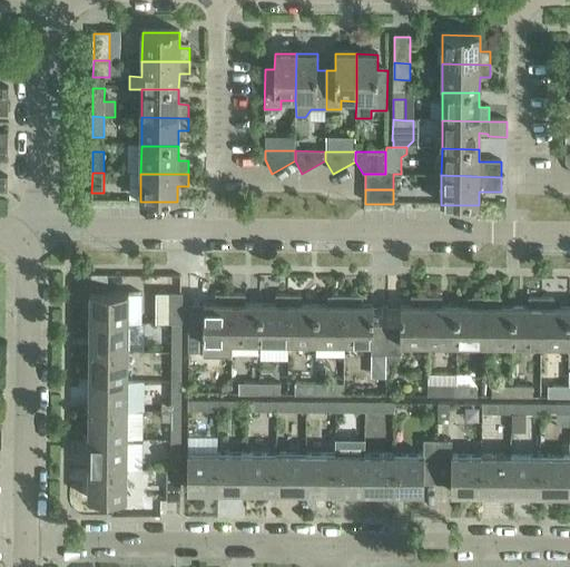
[(90,276),(90,293),(108,293),(108,276),(90,276)]
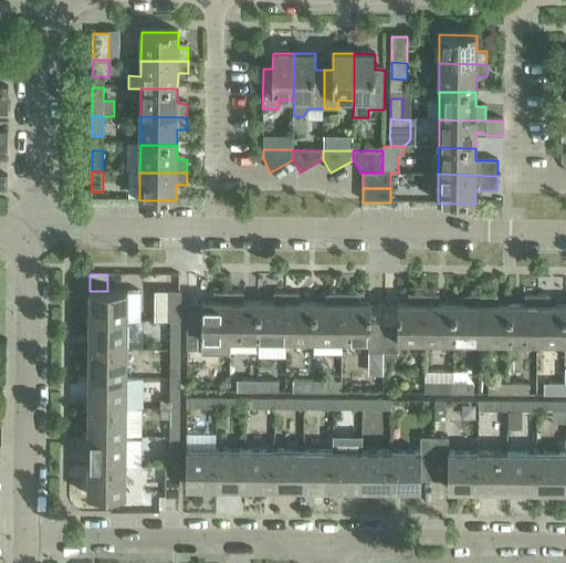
[(90,291),(90,321),(127,321),(127,291),(107,291),(90,291)]
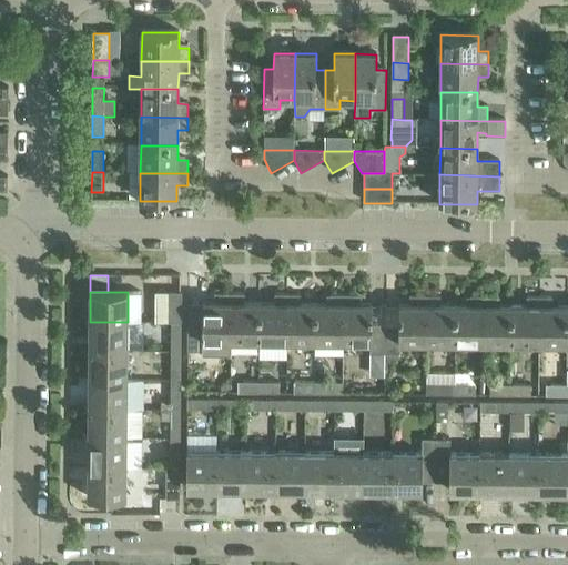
[(168,323),(171,323),(181,323),(182,293),(168,293),(168,323)]
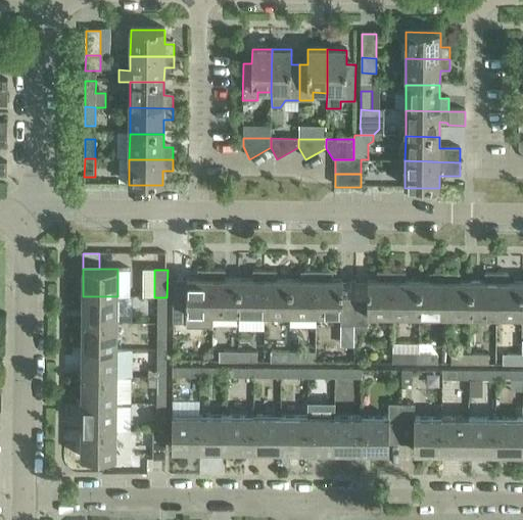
[(212,315),(212,271),(201,271),(201,280),(187,280),(186,298),(173,298),(173,324),(187,324),(187,314),(212,315)]
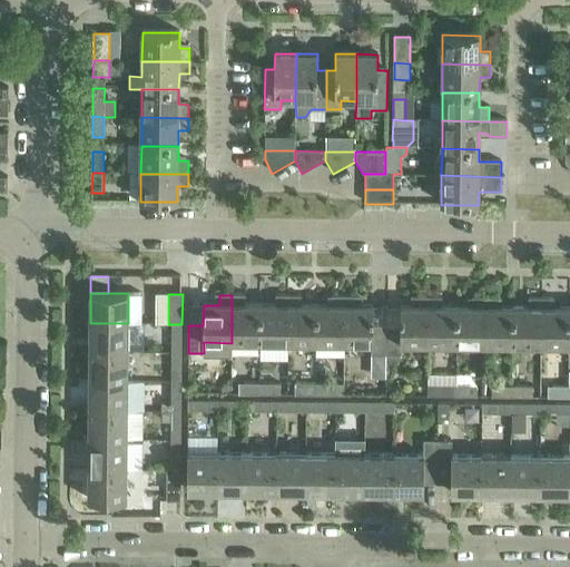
[(259,343),(259,306),(245,305),(245,295),(232,295),(232,343),(259,343)]
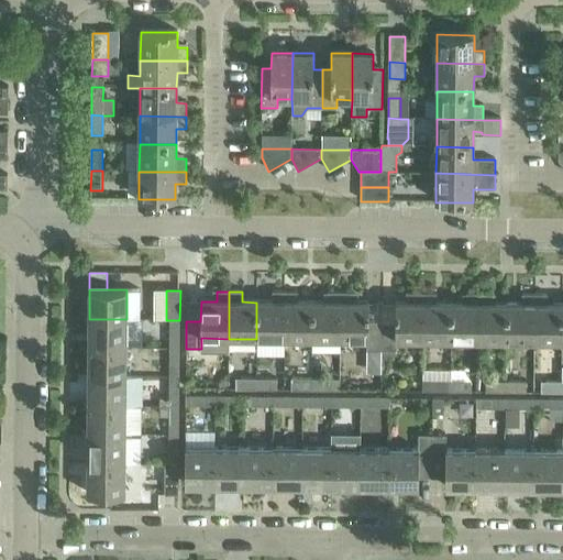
[(285,339),(285,293),(272,292),(272,303),(256,303),(256,339),(285,339)]
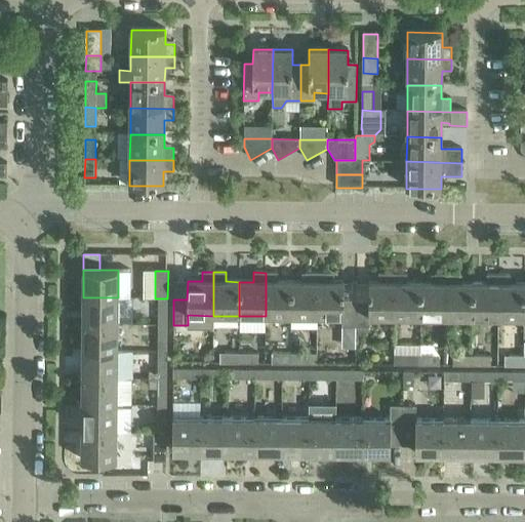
[(291,316),(291,282),(277,282),(277,273),(266,273),(266,316),(291,316)]
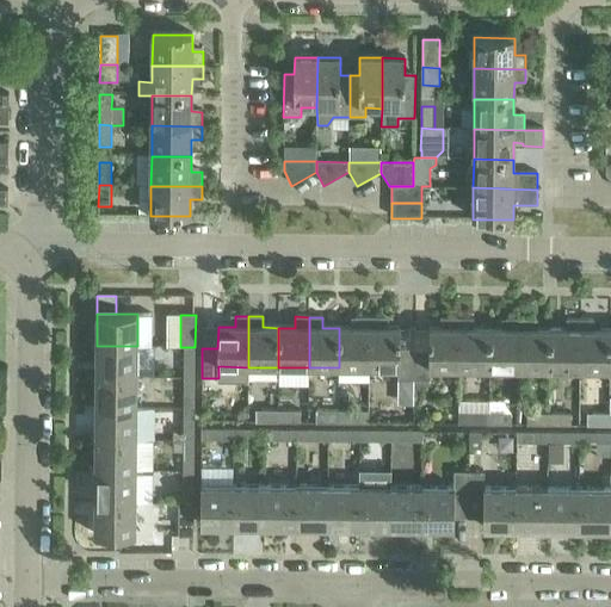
[(369,369),(370,317),(356,317),(356,328),(339,328),(339,367),(369,369)]
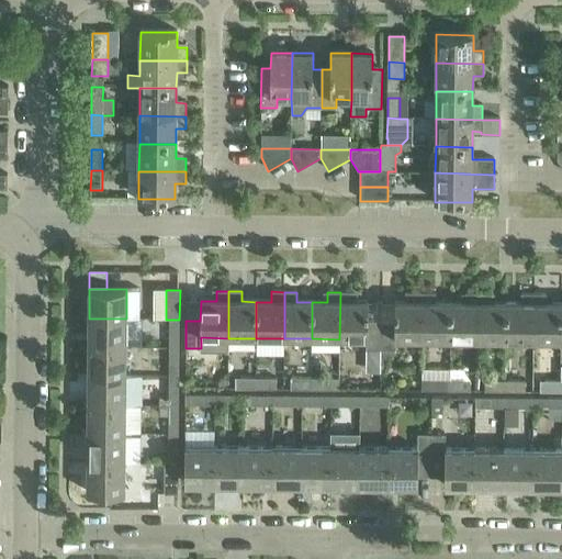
[(352,292),(340,292),(339,339),(367,339),(366,350),(381,350),(381,323),(368,323),(368,302),(352,302),(352,292)]
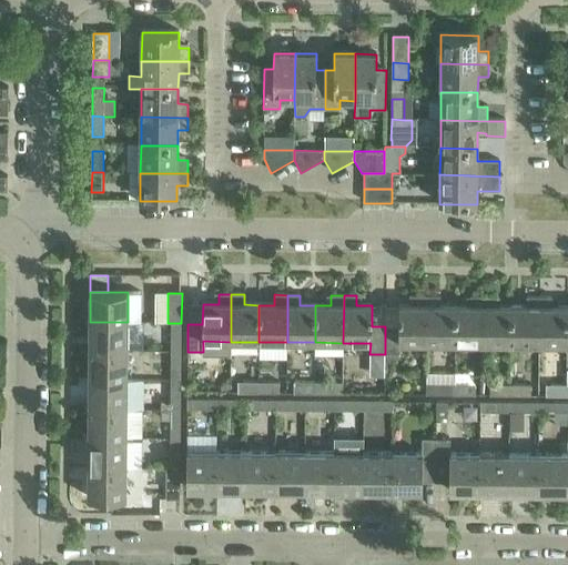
[(426,343),(427,296),(415,296),(415,306),(399,306),(398,326),(385,326),(385,354),(399,354),(399,343),(426,343)]
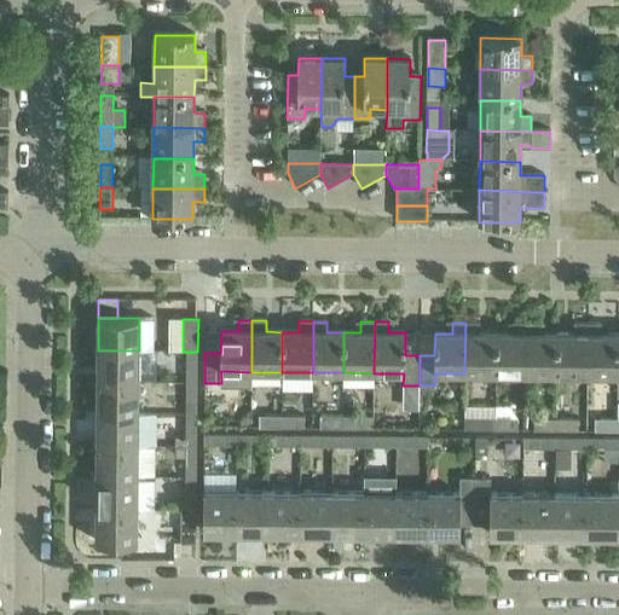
[(496,375),(496,334),(480,334),(480,323),(466,323),(464,373),(496,375)]
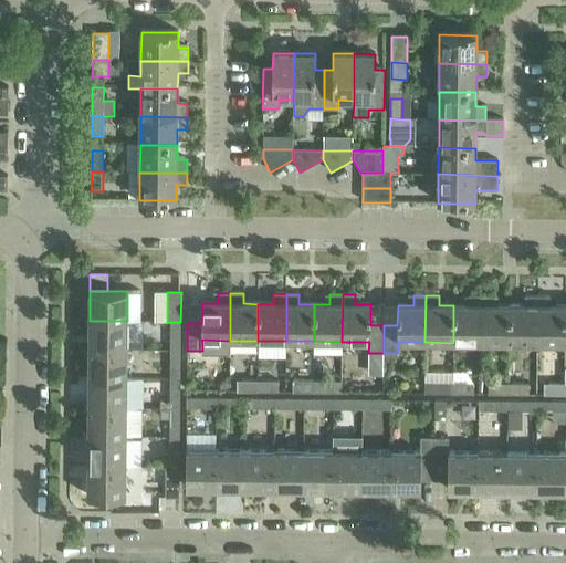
[(481,343),(482,295),(469,295),(469,305),(453,305),(453,343),(481,343)]
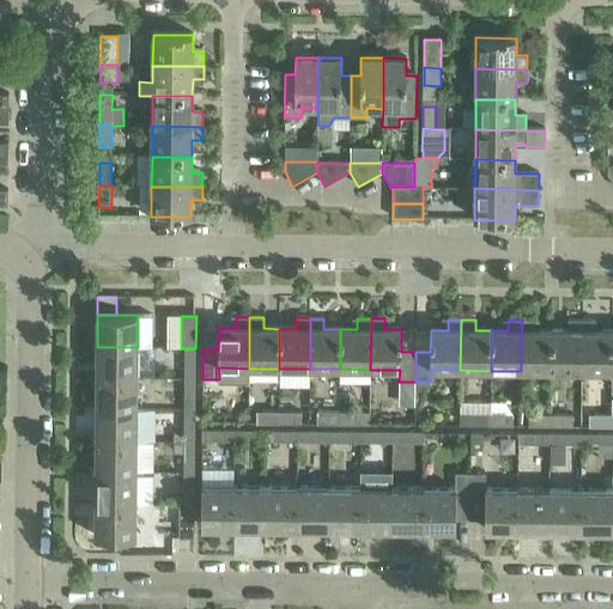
[(552,371),(552,332),(535,332),(535,321),(522,320),(521,371),(552,371)]
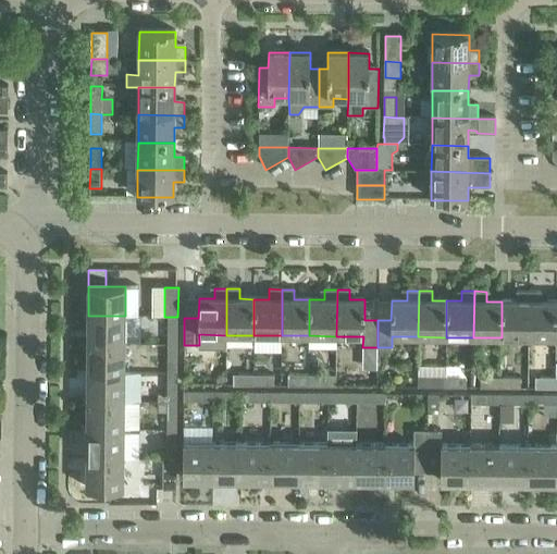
[(529,337),(529,292),(517,292),(517,302),(502,302),(502,337),(529,337)]
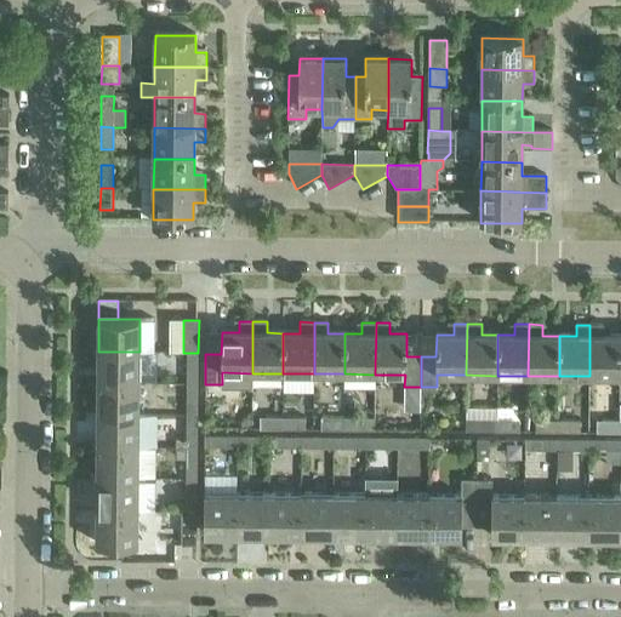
[(620,377),(620,336),(604,336),(604,325),(590,325),(590,376),(620,377)]
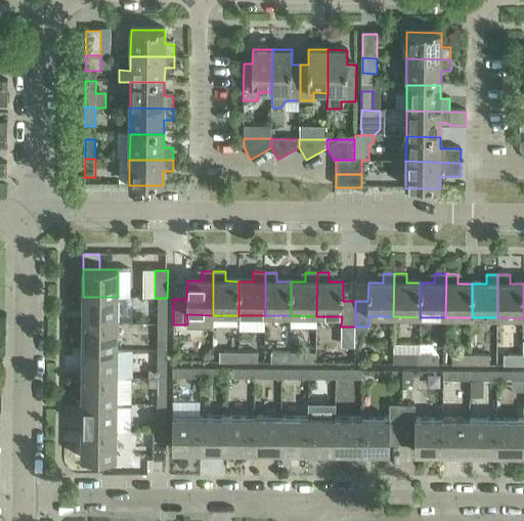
[(117,324),(118,297),(83,297),(82,323),(117,324)]
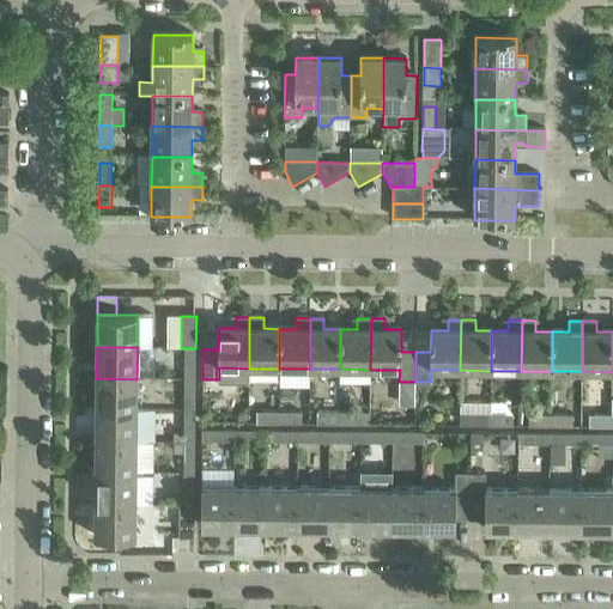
[(195,379),(195,348),(184,348),(184,379),(195,379)]
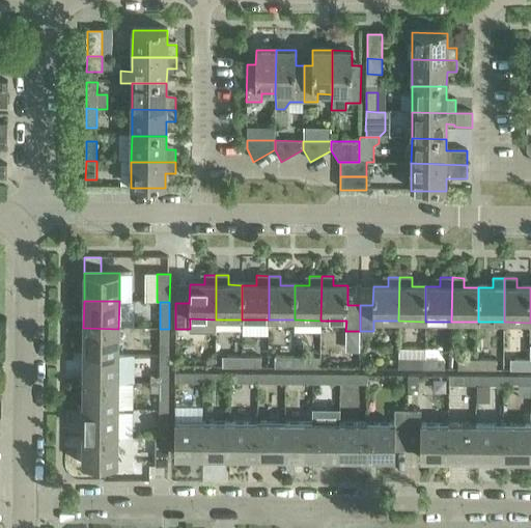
[(118,356),(118,329),(83,328),(83,356),(118,356)]
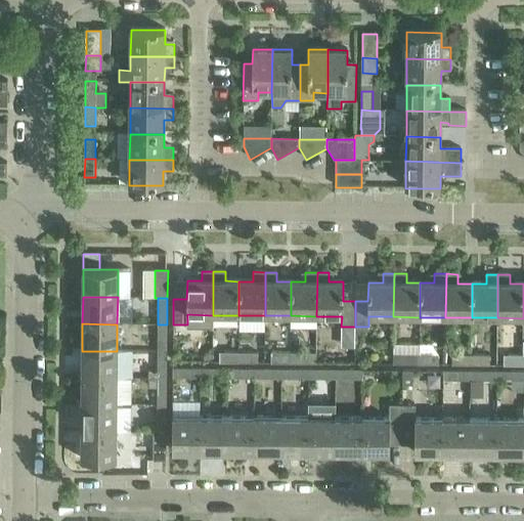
[(167,352),(167,324),(158,324),(158,352),(167,352)]
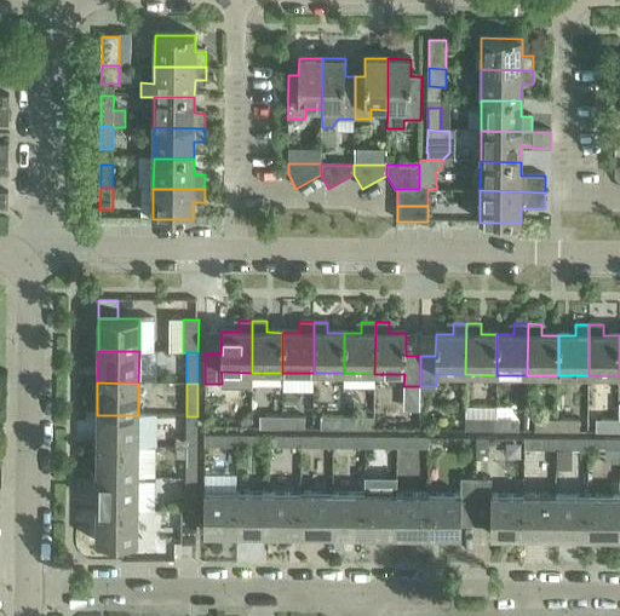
[(466,408),(466,419),(475,419),(497,420),(497,408),(466,408)]
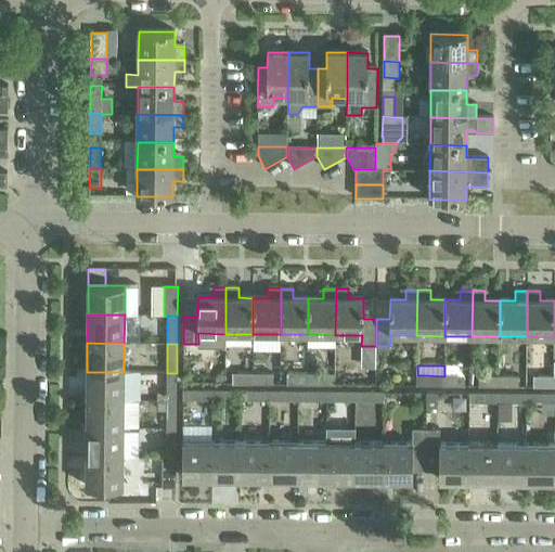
[(124,401),(124,372),(87,372),(87,401),(124,401)]
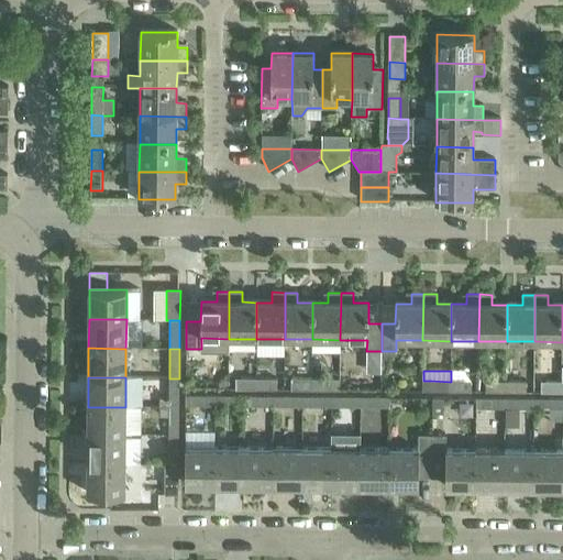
[(125,377),(125,407),(142,407),(143,407),(144,379),(125,377)]
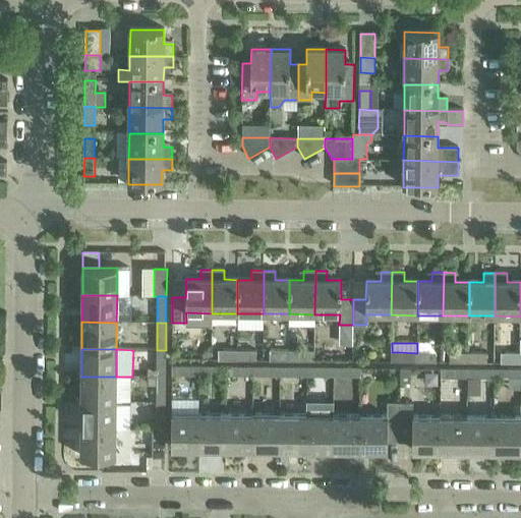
[(166,377),(166,350),(157,350),(156,377),(166,377)]
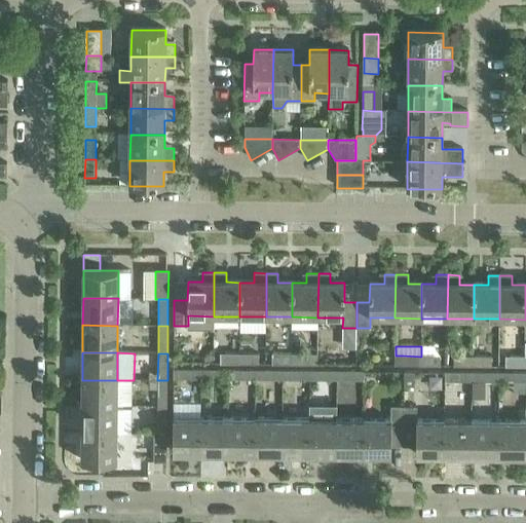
[(239,365),(239,355),(221,355),(220,365),(239,365)]
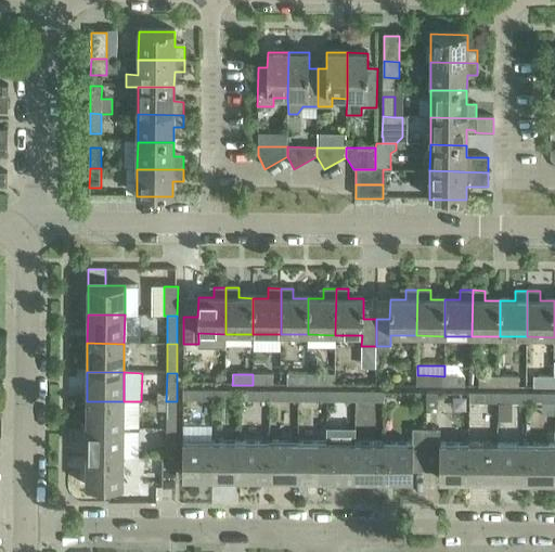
[(272,374),(253,374),(253,385),(272,385),(272,374)]
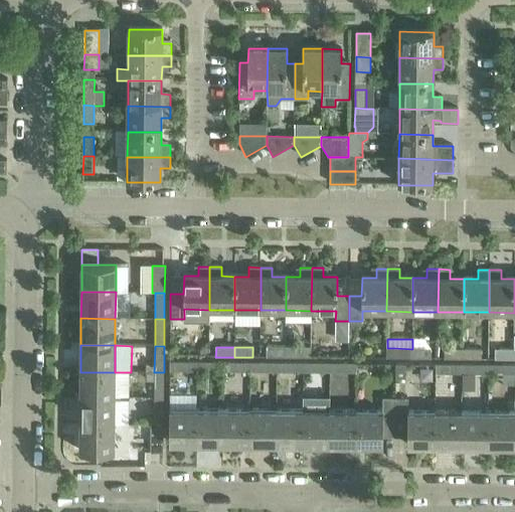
[(285,357),(286,347),(267,347),(267,357),(285,357)]
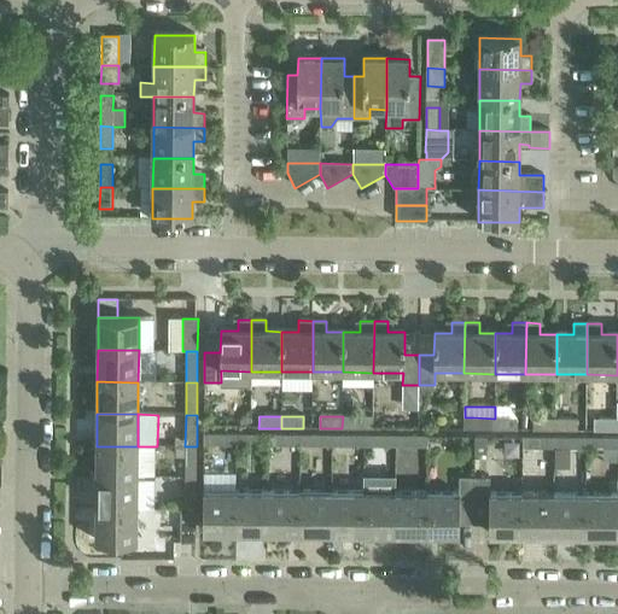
[(365,416),(343,416),(342,428),(365,428),(365,416)]
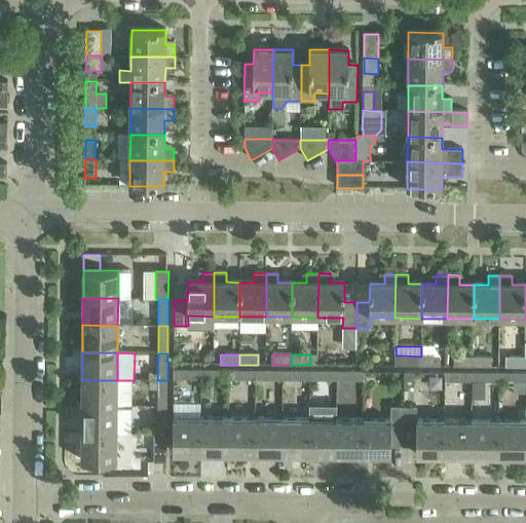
[(421,367),(421,357),(403,356),(396,356),(396,366),(421,367)]
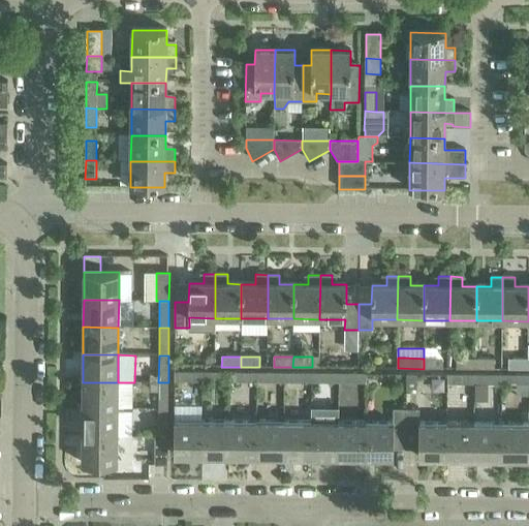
[(442,359),(424,359),(424,369),(442,369),(442,359)]
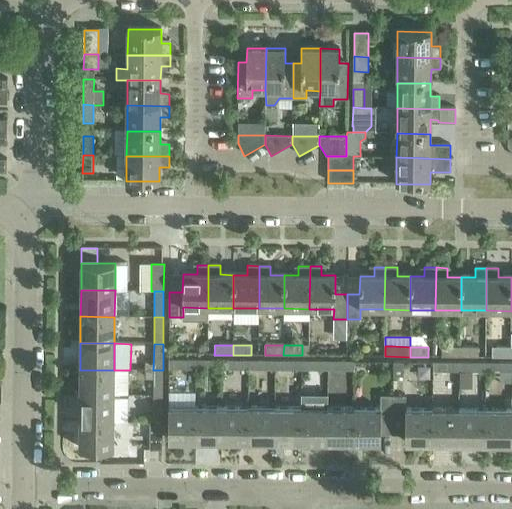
[(460,357),(460,347),(442,347),(442,357),(460,357)]
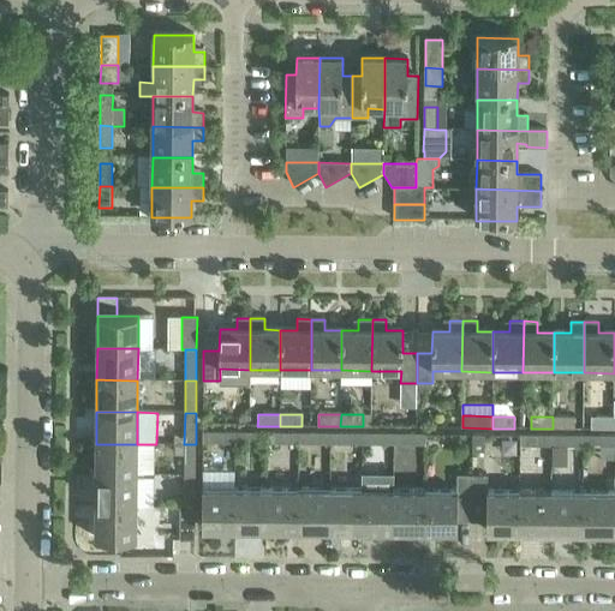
[(575,417),(553,417),(553,429),(575,429),(575,417)]
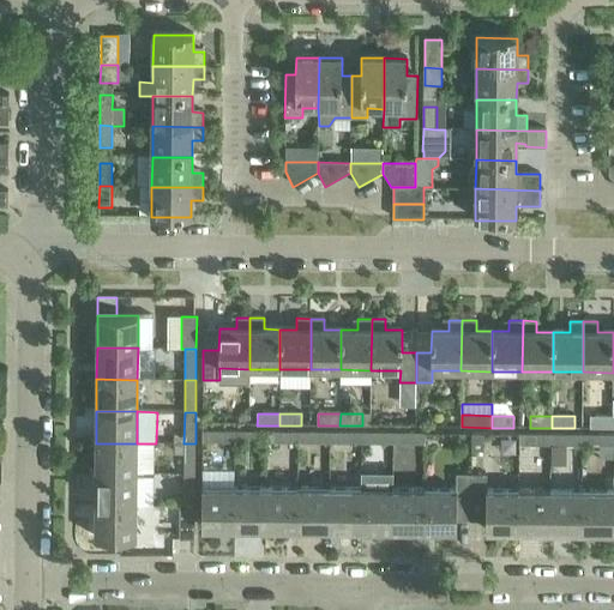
[(613,429),(613,417),(590,416),(590,428),(613,429)]
